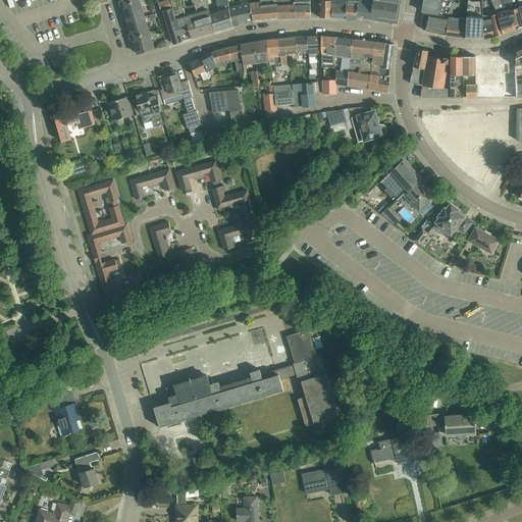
[(138,0),(122,5),(124,13),(142,8),(140,0),(138,0)]
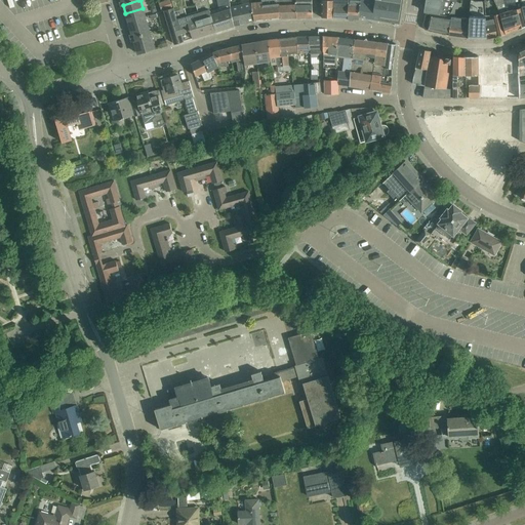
[(170,0),(160,4),(162,10),(174,8),(171,0),(170,0)]
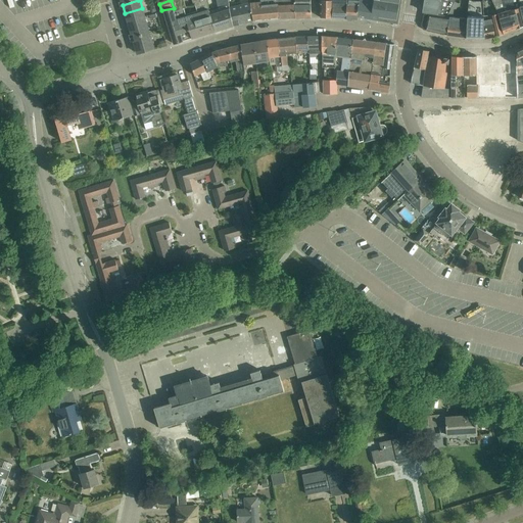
[(186,7),(183,0),(171,0),(174,8),(161,10),(161,11),(163,10),(174,44),(191,39),(216,32),(210,14),(206,0),(192,0),(193,4),(194,3),(198,13),(187,17),(184,8),(186,7)]
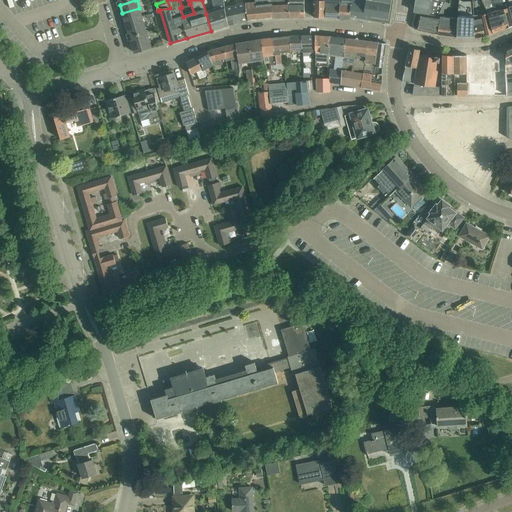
[(214,11),(207,14),(211,31),(229,25),(225,7),(224,3),(223,0),(211,0),(214,8),(214,11)]
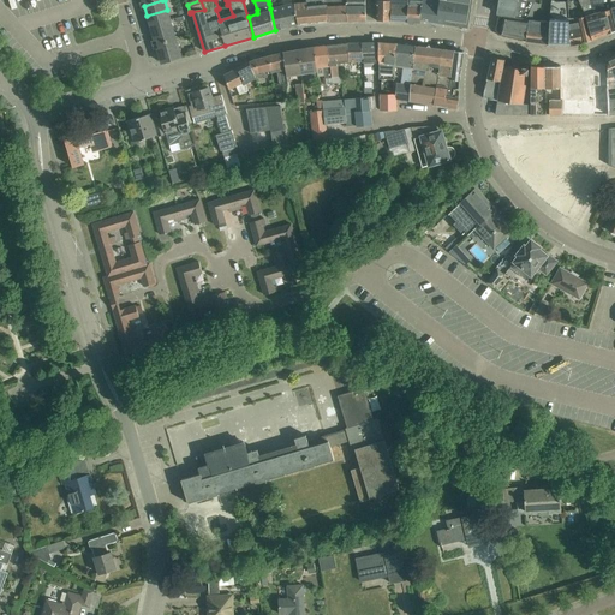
[(306,0),(306,3),(294,4),(298,25),(328,22),(327,0),(306,0)]
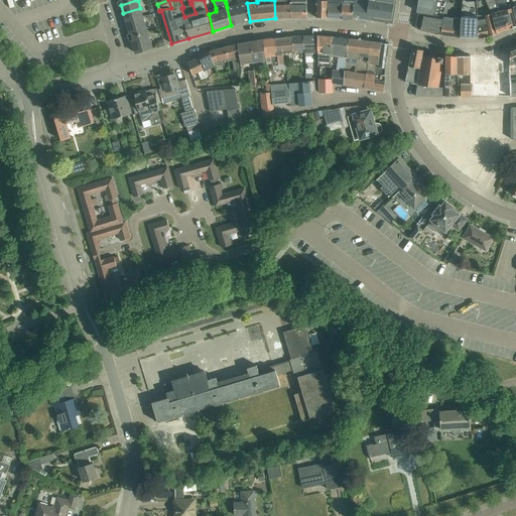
[(274,0),(275,18),(292,18),(291,0),(274,0)]
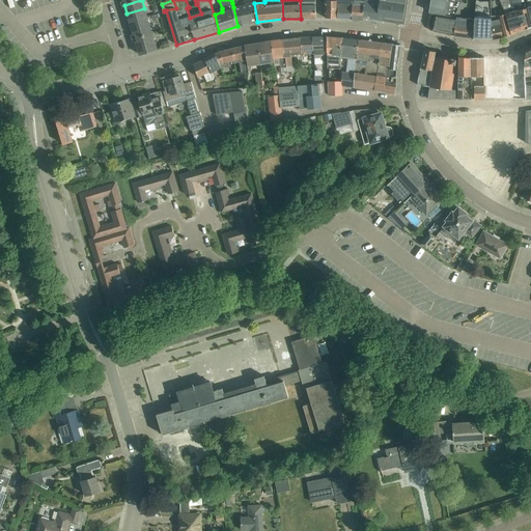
[(300,0),(301,19),(316,18),(315,0),(300,0)]
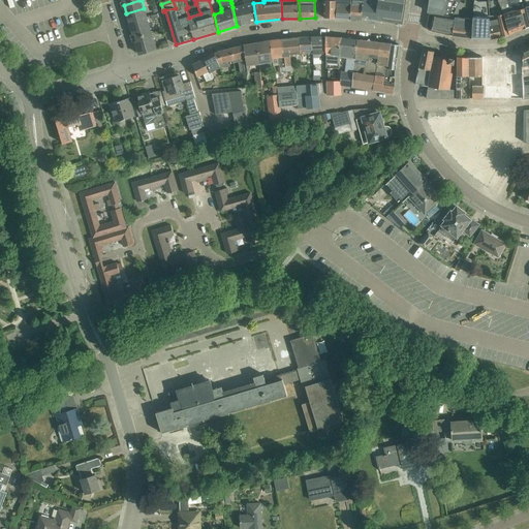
[(323,18),(336,19),(336,0),(332,0),(324,0),(323,18)]
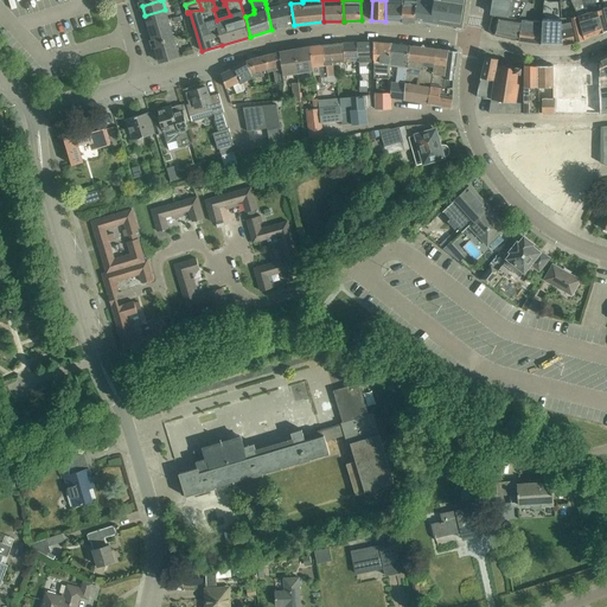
[(385,0),(385,21),(401,21),(403,0),(385,0)]
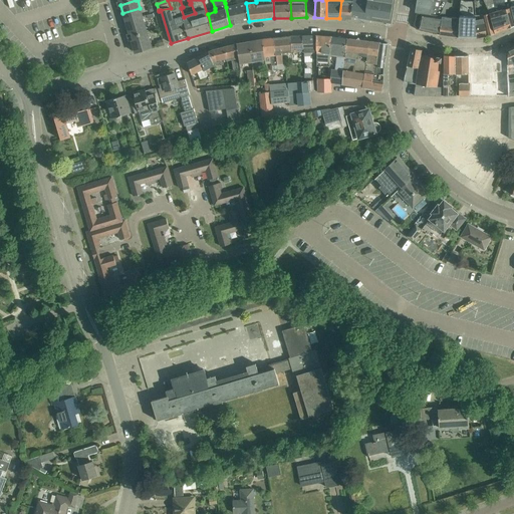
[(351,19),(351,18),(354,0),(341,0),(339,18),(340,18),(351,19)]
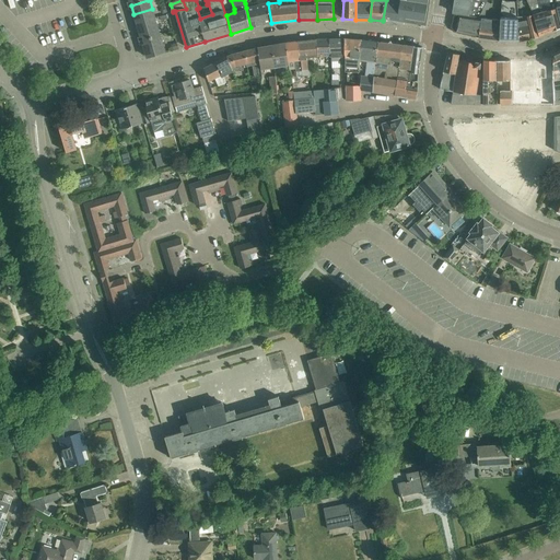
[(386,0),(383,20),(406,23),(406,19),(426,22),(428,0),(386,0)]
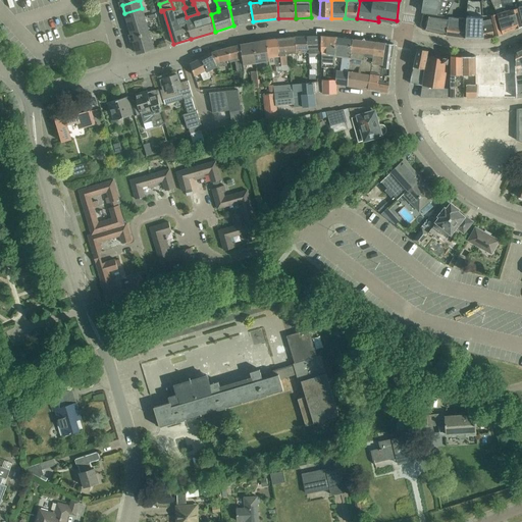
[(454,2),(455,0),(424,0),(423,12),(424,12),(449,17),(452,17),(459,4),(457,3),(454,2)]
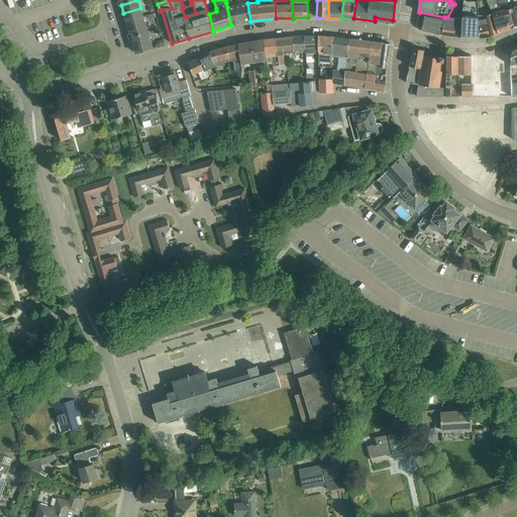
[(492,13),(493,14),(498,33),(498,34),(516,25),(516,18),(513,0),(486,0),(493,13),(492,13)]
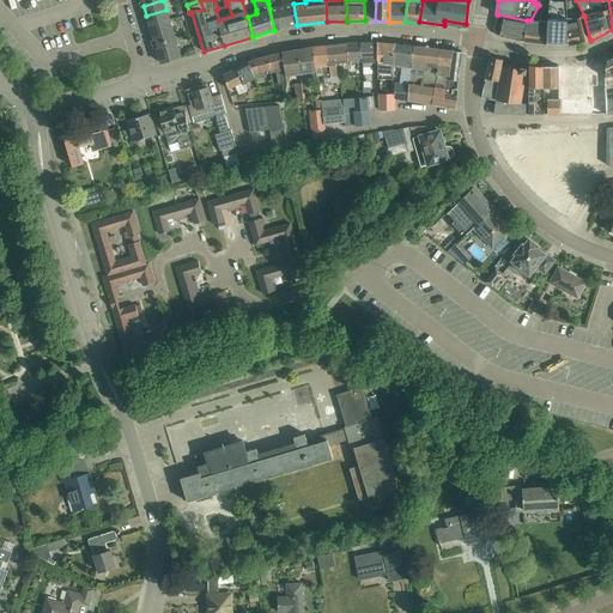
[(569,46),(568,18),(566,2),(550,1),(548,23),(547,44),(569,46)]
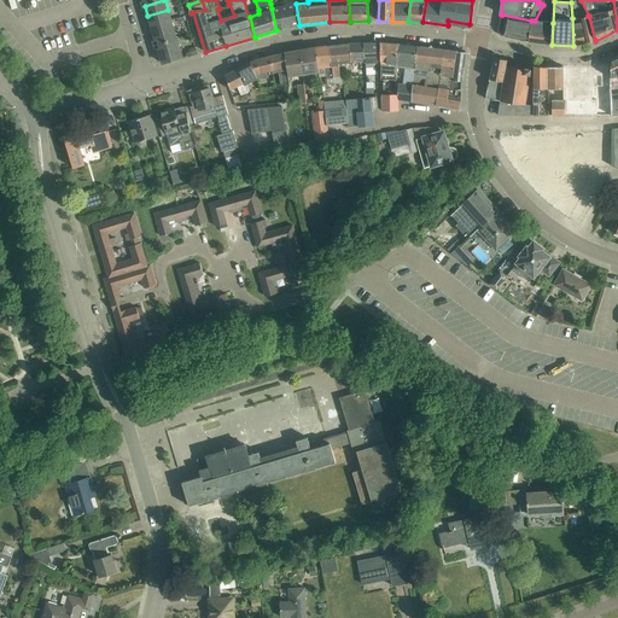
[(277,30),(299,25),(296,4),(296,3),(272,9),(277,30)]
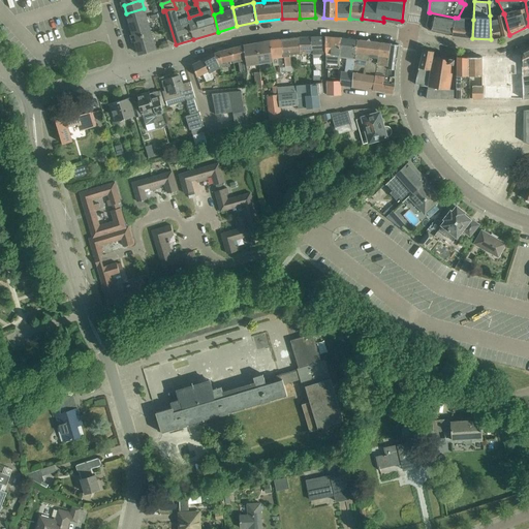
[(126,13),(129,22),(147,17),(144,8),(126,13)]
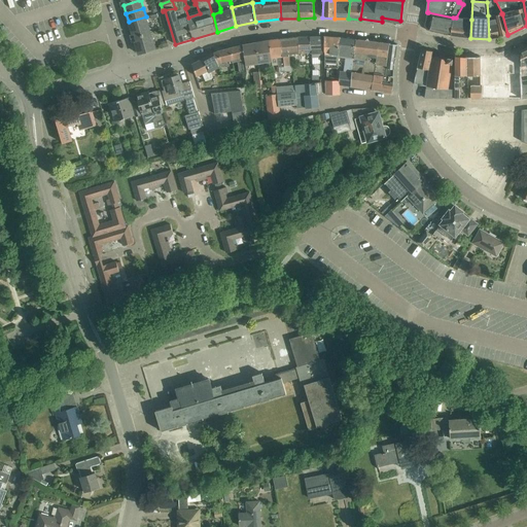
[(427,31),(451,35),(453,18),(428,12),(425,27),(427,31)]
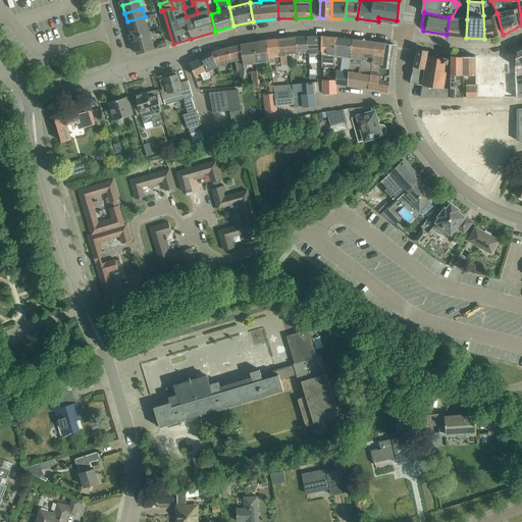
[(503,34),(498,14),(490,15),(490,14),(483,15),(484,39),(494,37),(503,34)]
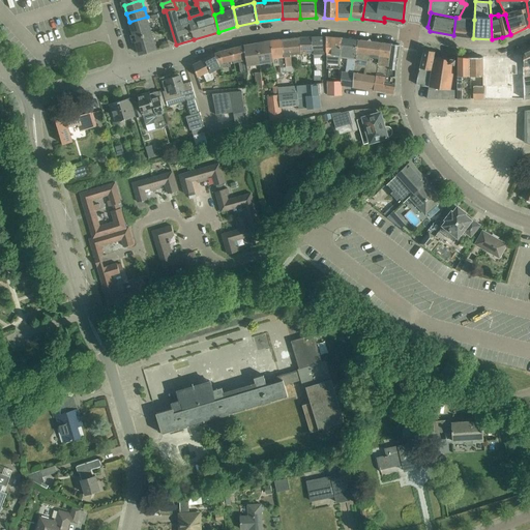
[(129,22),(131,30),(149,25),(147,17),(129,22)]
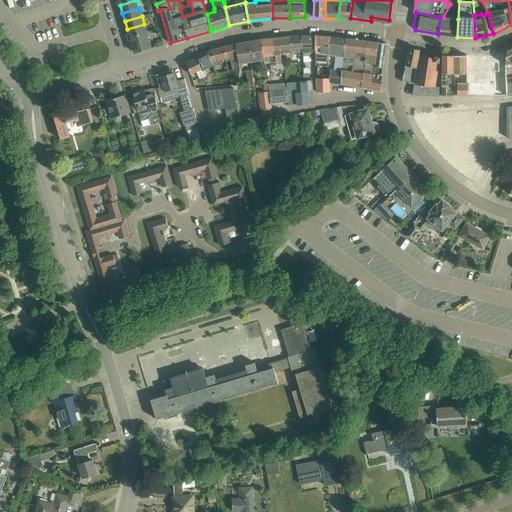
[(458,19),(443,17),(440,17),(438,34),(457,37),(458,19)]
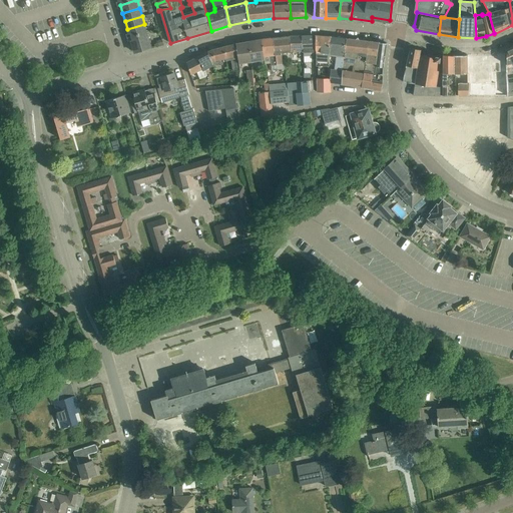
[(127,29),(130,37),(147,32),(144,24),(127,29)]
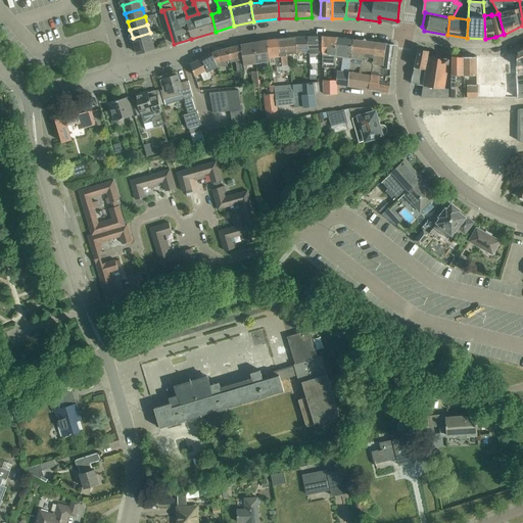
[(133,38),(135,46),(152,41),(150,33),(133,38)]
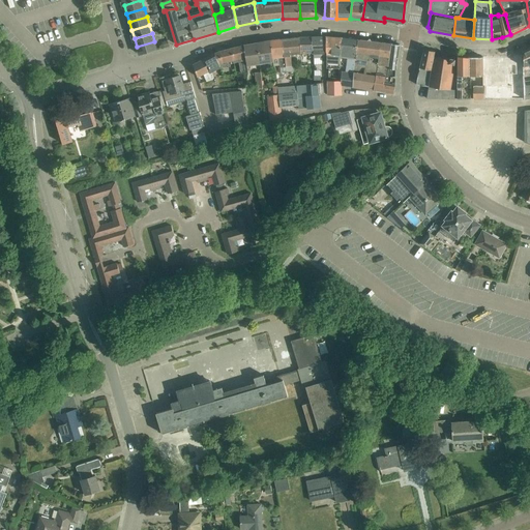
[(300,54),(300,37),(283,39),(286,65),(292,64),(291,55),(300,54)]
